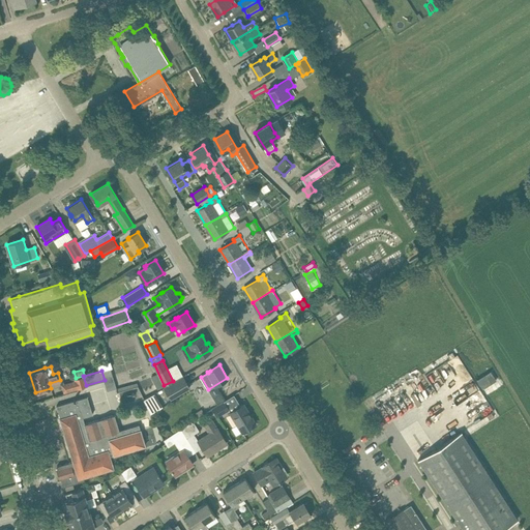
[(496,379),(491,371),(477,379),(482,388),(496,379)]
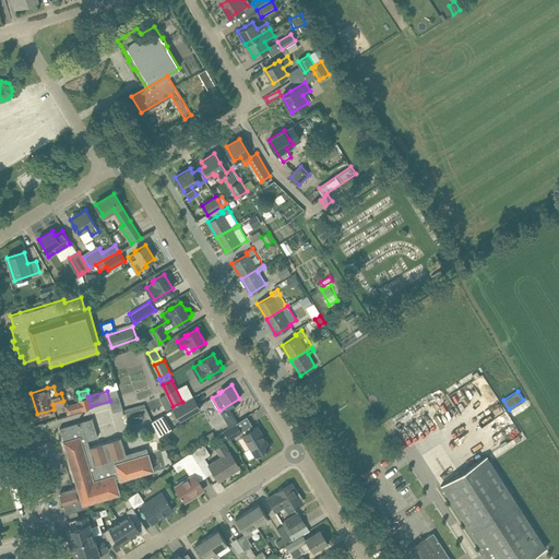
[(201,408),(193,395),(182,402),(173,406),(171,407),(180,421),(201,408)]
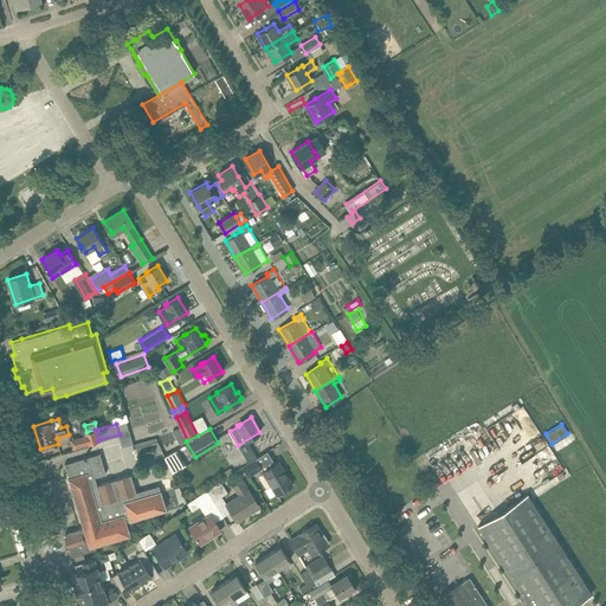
[(84,433),(88,445),(98,443),(98,440),(95,430),(86,432),(84,433)]
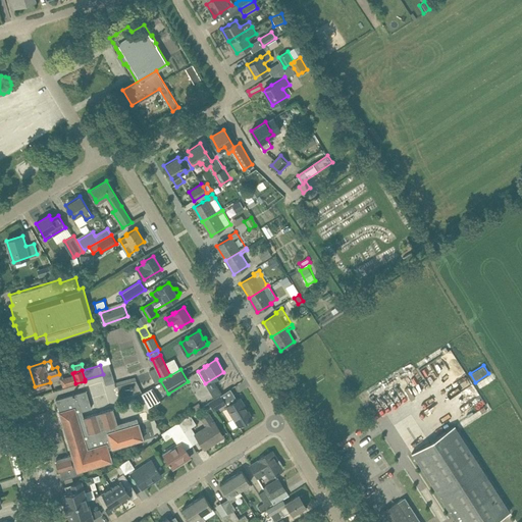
[(111,372),(103,375),(106,383),(115,380),(111,372)]
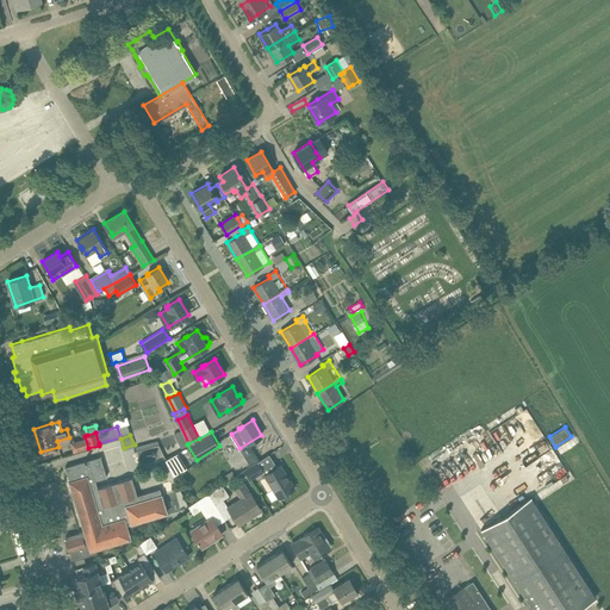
[(136,448),(143,467),(165,459),(157,440),(136,448)]
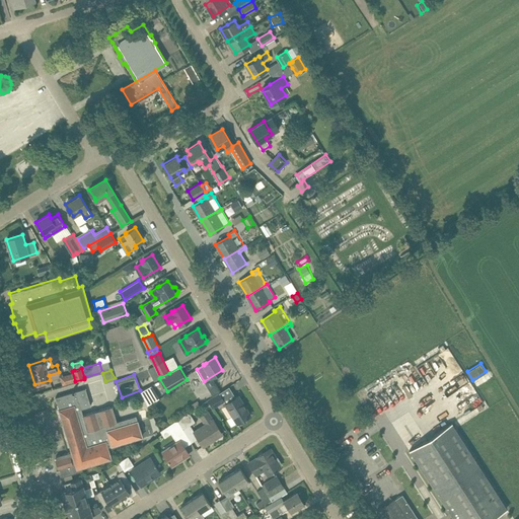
[(71,392),(70,384),(53,388),(55,395),(71,392)]
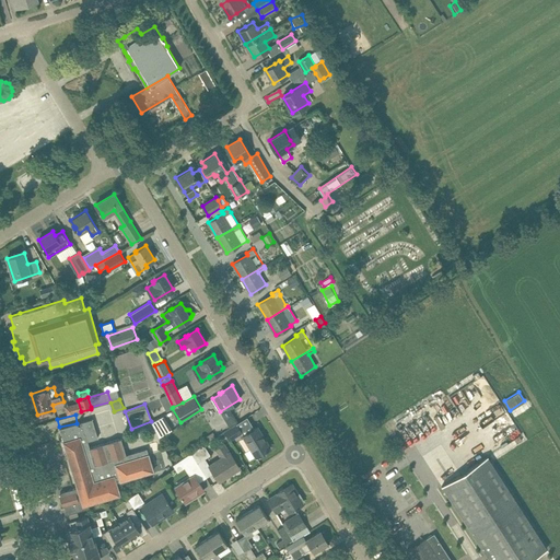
[(159,436),(172,429),(163,416),(151,422),(159,436)]
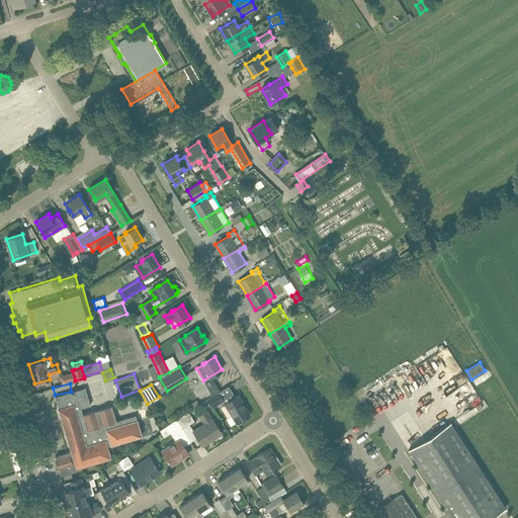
[(85,387),(65,394),(55,397),(72,450),(56,455),(57,458),(55,458),(58,467),(60,467),(62,476),(82,469),(82,466),(110,457),(107,446),(142,436),(135,415),(116,421),(111,405),(83,414),(81,408),(90,405),(85,387)]
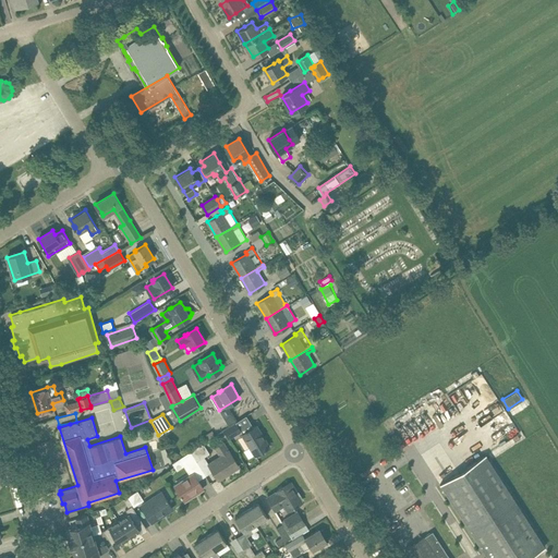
[(235,422),(223,429),(229,438),(241,431),(235,422)]
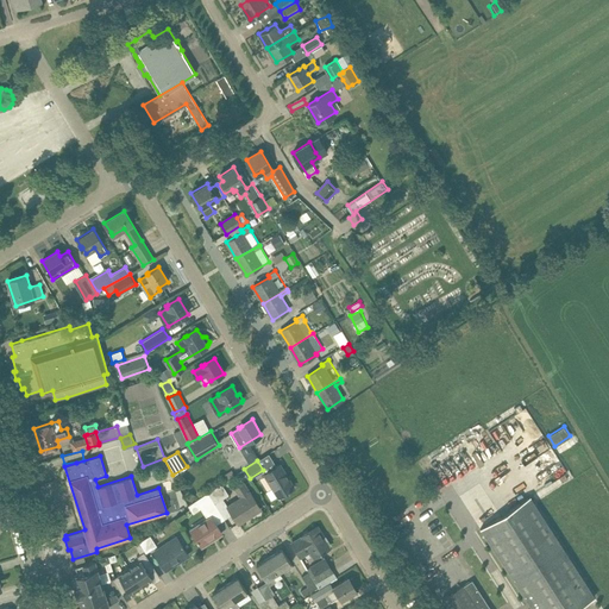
[(280,464),(265,473),(278,496),(280,495),(281,497),(282,497),(287,495),(287,493),(287,491),(288,490),(289,491),(290,490),(290,489),(294,487),(280,464)]
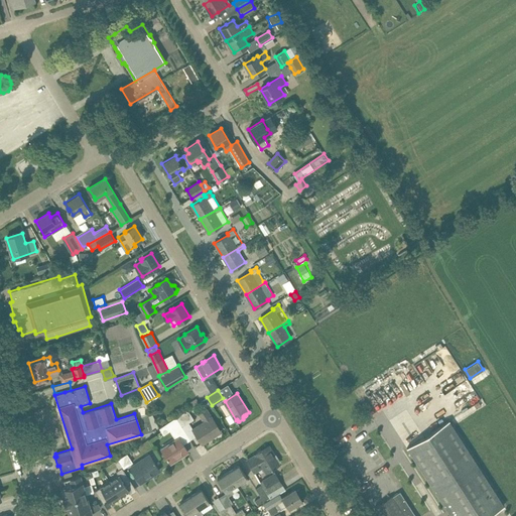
[(187,409),(175,417),(181,426),(194,419),(187,409)]
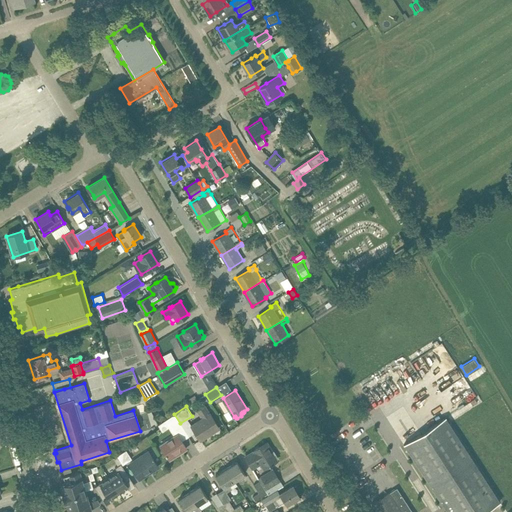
[(219,427),(214,419),(210,414),(205,406),(197,411),(202,418),(192,425),(200,439),(201,439),(199,437),(209,431),(210,433),(219,427)]
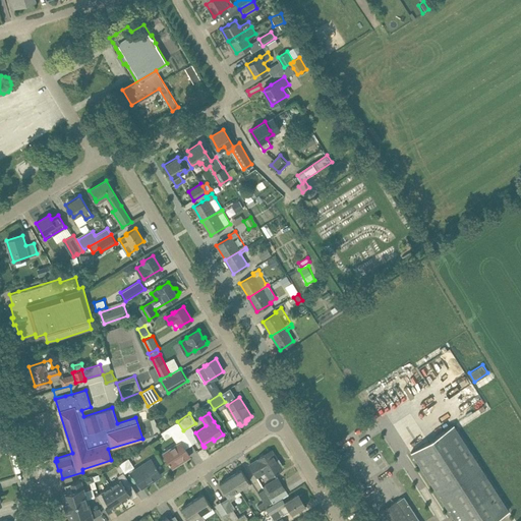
[(183,430),(177,421),(169,426),(178,440),(186,436),(183,430)]
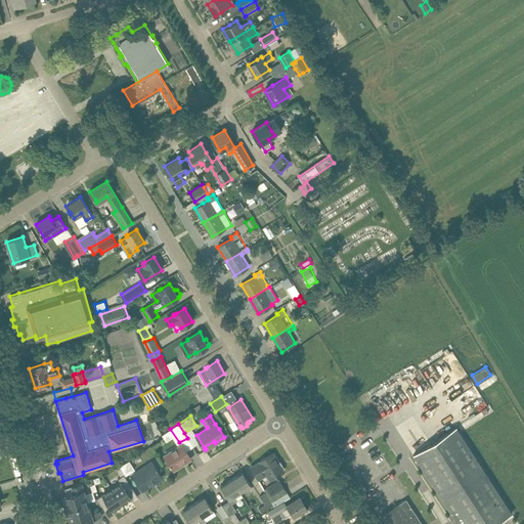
[(457,523),(456,523),(493,523),(512,513),(456,427),(413,454),(457,523)]
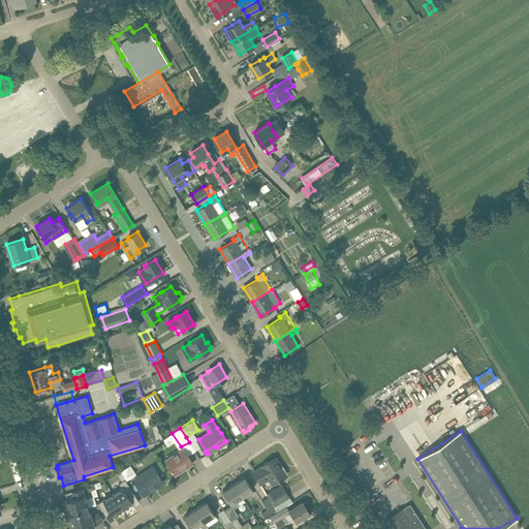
[(192,463),(187,455),(183,448),(165,460),(175,473),(185,466),(186,468),(192,463)]
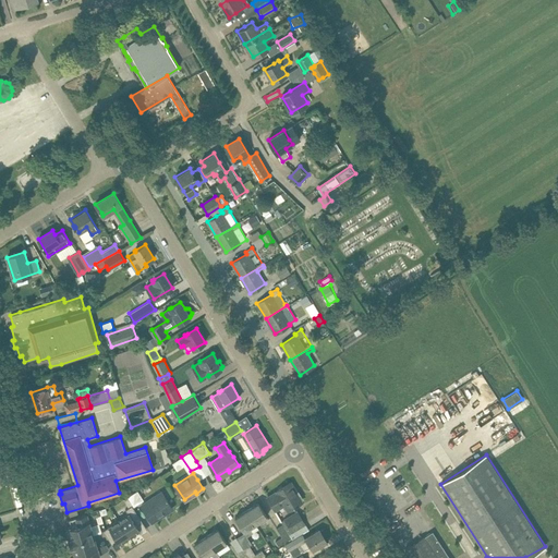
[(295,505),(302,501),(301,500),(303,498),(299,492),(296,493),(294,489),(294,488),(291,482),(267,497),(276,511),(284,505),(288,510),(294,506),(294,507),(296,506),(295,505)]
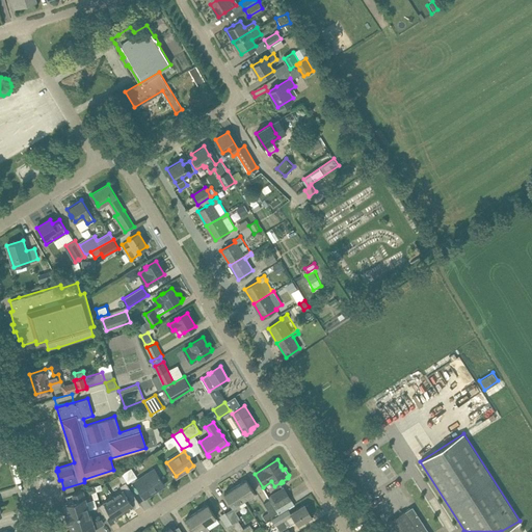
[(131,467),(122,474),(127,483),(137,476),(131,467)]
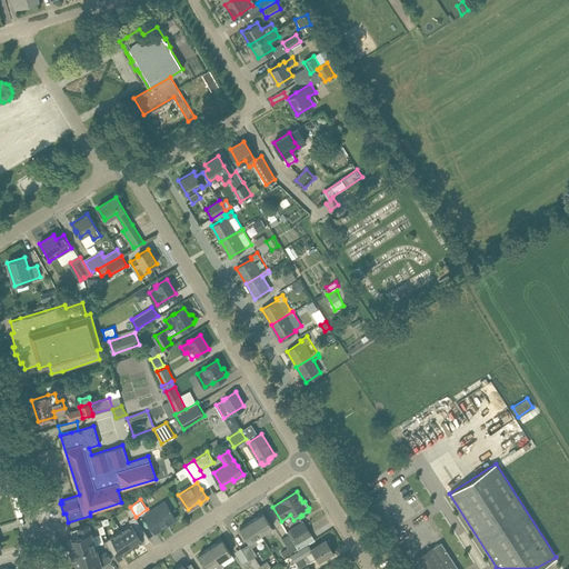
[(176,519),(170,509),(165,501),(145,515),(155,530),(167,522),(168,523),(176,519)]
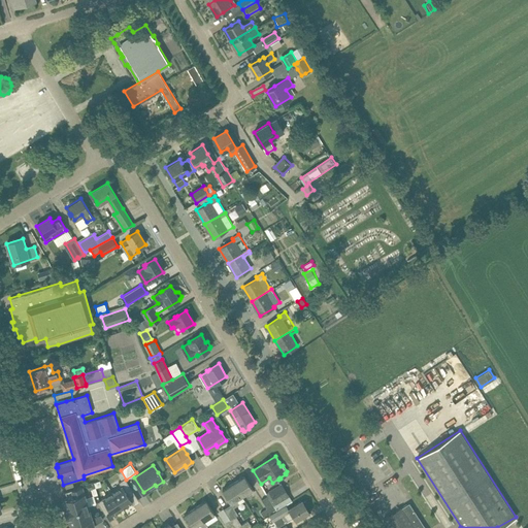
[(233,483),(241,496),(253,489),(244,475),(233,483)]
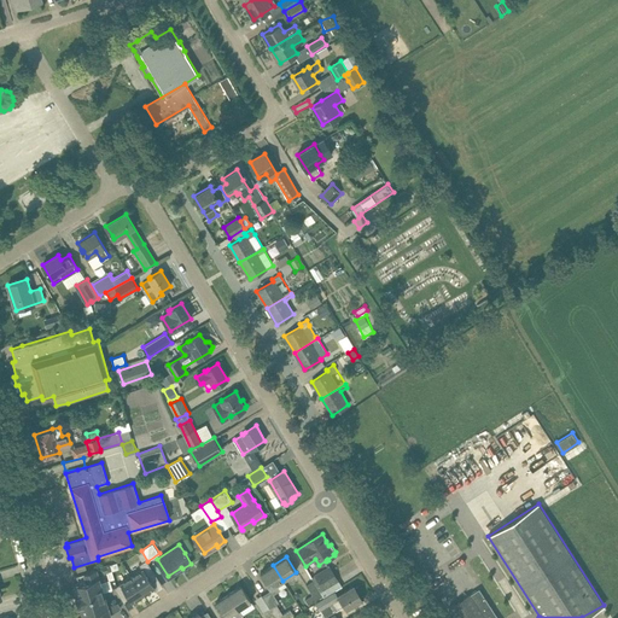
[(132,576),(144,594),(155,587),(151,582),(157,578),(146,559),(139,564),(143,569),(132,576)]
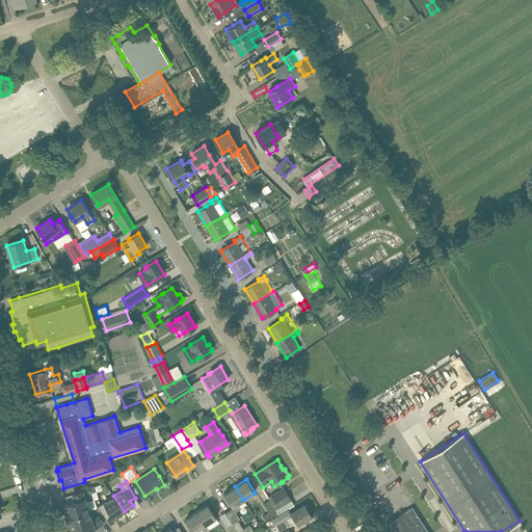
[(239,503),(243,500),(235,486),(223,494),(235,511),(241,507),(239,503)]
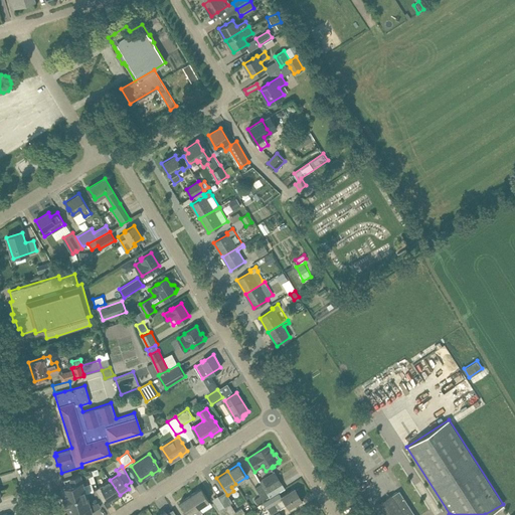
[(274,472),(262,479),(269,490),(267,492),(269,496),(270,498),(279,493),(285,489),(274,472)]
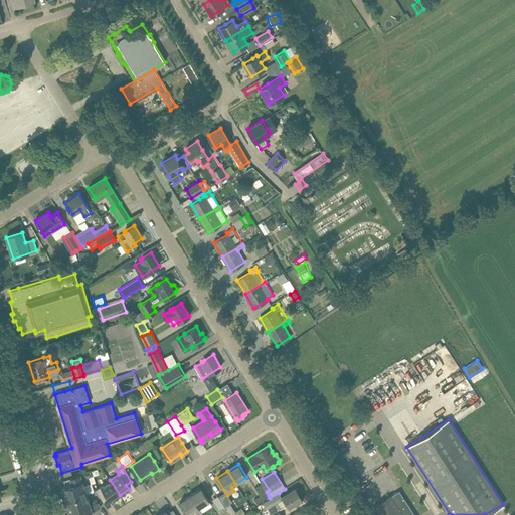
[(65,486),(61,487),(63,496),(62,496),(65,504),(66,504),(68,512),(73,511),(74,514),(82,514),(93,512),(92,512),(101,506),(98,502),(92,504),(90,505),(87,493),(94,491),(92,484),(83,486),(80,474),(63,479),(65,486)]
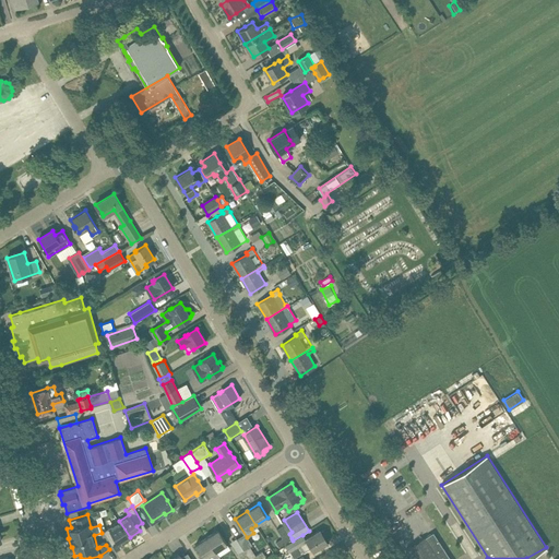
[(119,544),(130,537),(119,521),(103,531),(111,543),(117,539),(119,544)]
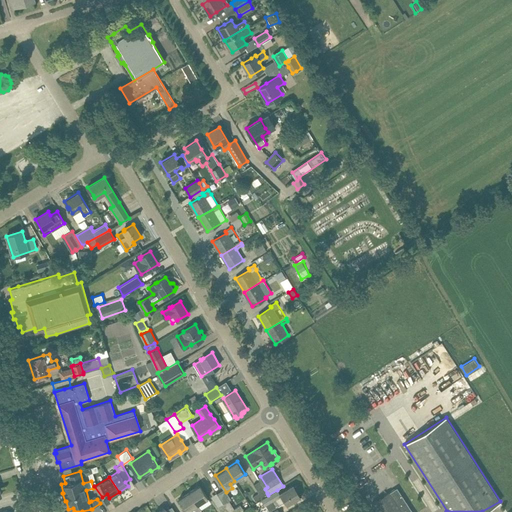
[(259,481),(253,484),(259,492),(252,496),(255,501),(267,493),(259,481)]
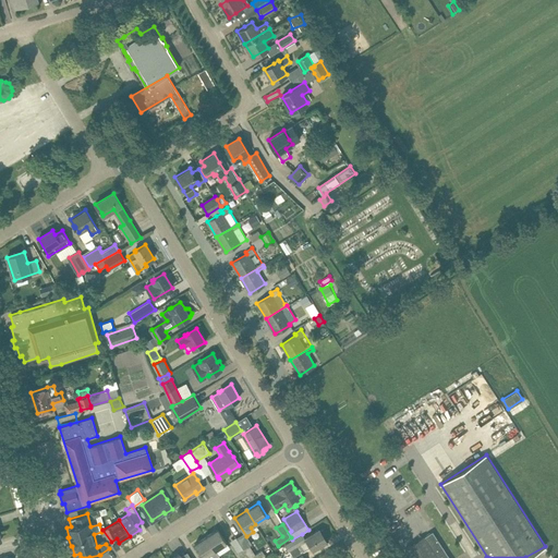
[(218,529),(206,536),(215,549),(227,542),(218,529)]
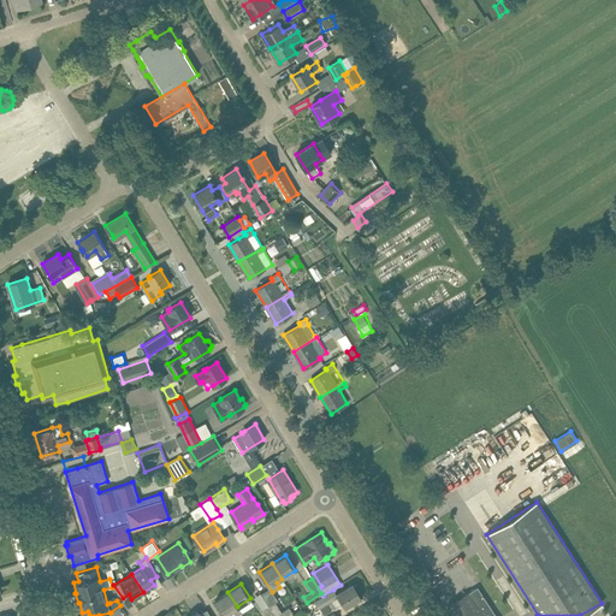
[(333,590),(323,596),(315,600),(324,615),(343,604),(345,608),(361,598),(353,584),(336,594),(333,590)]
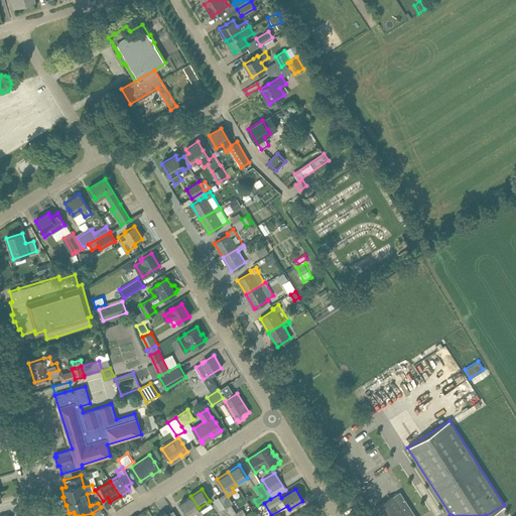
[(392,496),(375,507),(381,515),(416,515),(400,491),(392,496)]
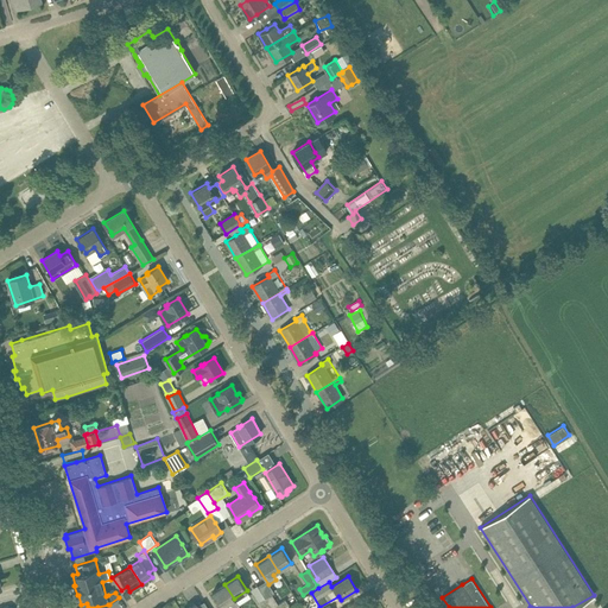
[(234,607),(239,606),(234,599),(225,584),(213,593),(222,607),(234,607)]
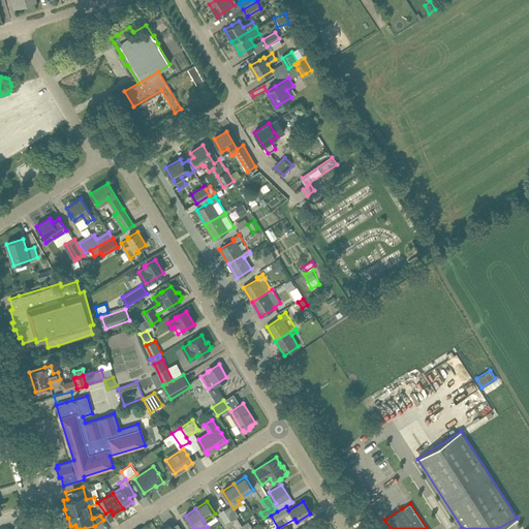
[(237,517),(230,521),(236,528),(244,528),(251,525),(248,521),(242,525),(237,517)]
